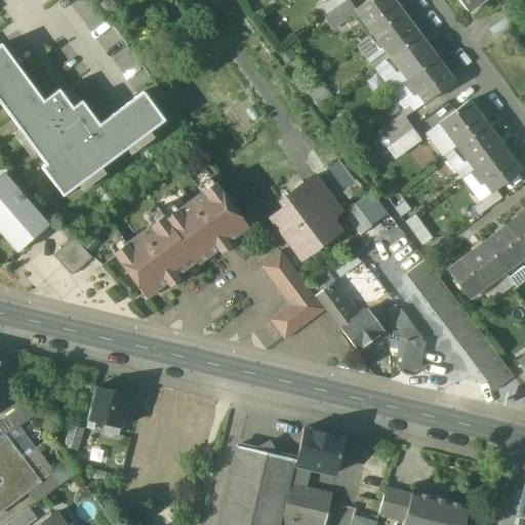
[(326,0),(323,2),(330,13),(348,0),(326,0)]
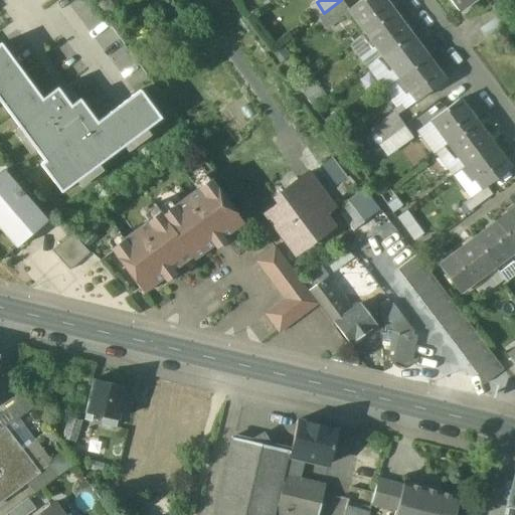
[(341,0),(324,13),(319,16),(328,28),(350,11),(349,9),(342,0),(341,0)]
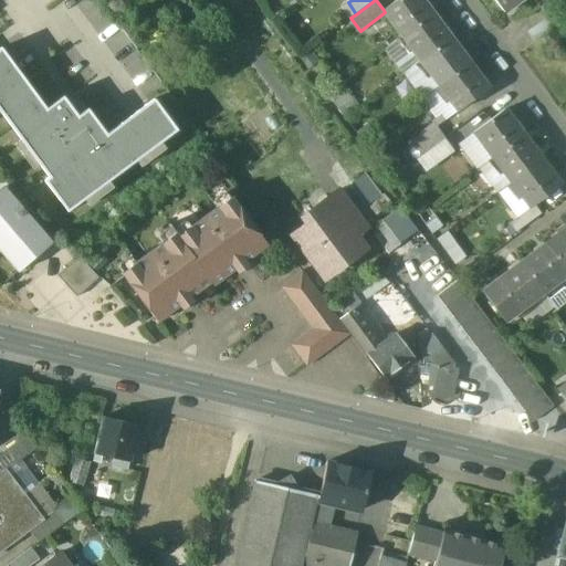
[(423,0),(397,0),(384,10),(385,12),(402,35),(433,13),(423,0)]
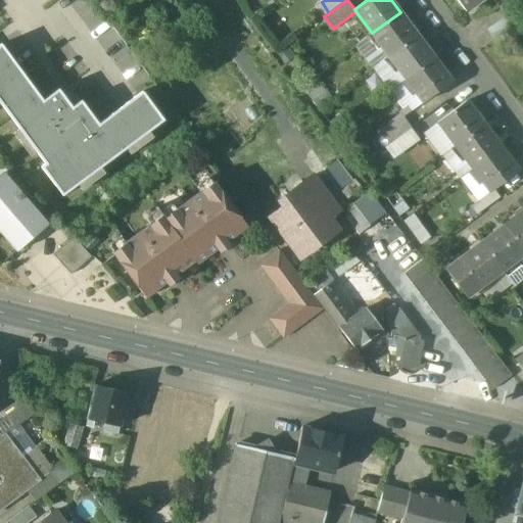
[(457,0),(466,11),(481,0),(457,0)]
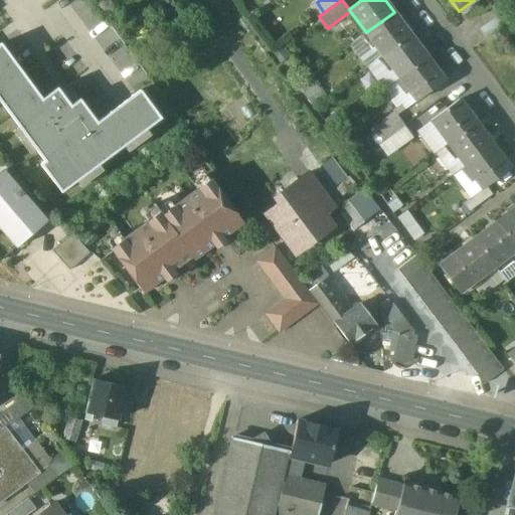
[(324,13),(317,2),(312,5),(319,16),(324,13)]
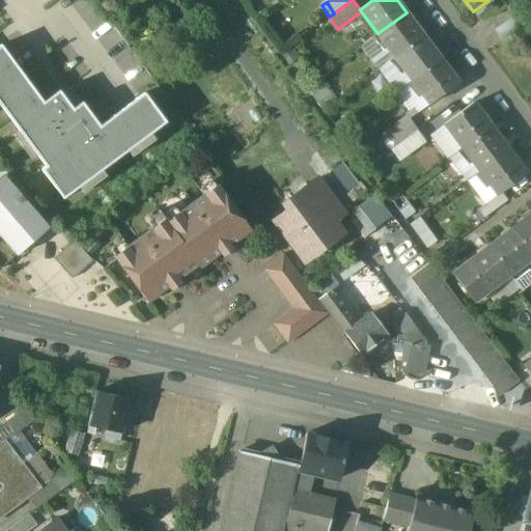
[(407,12),(378,33),(395,57),(424,35),(407,12)]
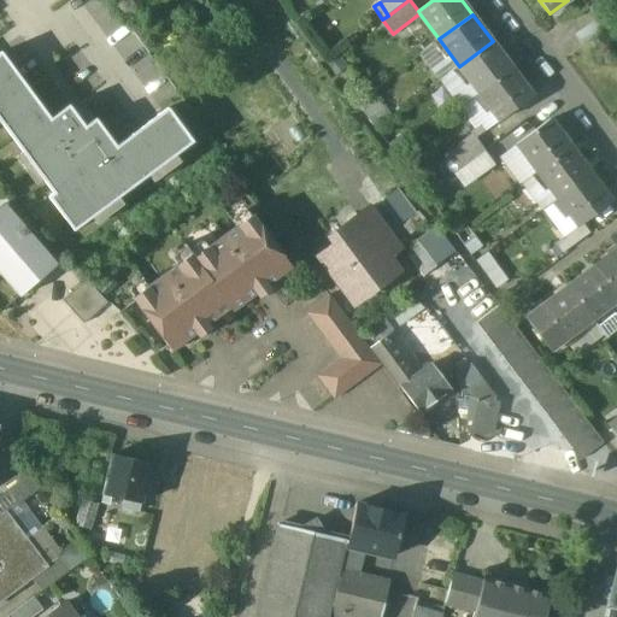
[(493,41),(459,66),(480,93),(512,69),(493,41)]
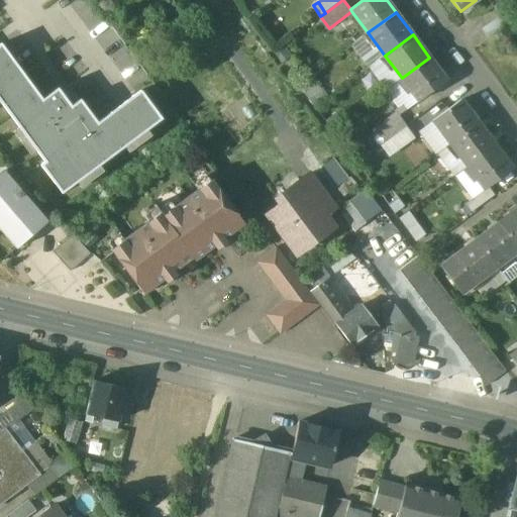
[(0,101),(44,163),(40,166),(62,194),(162,120),(141,92),(98,124),(81,100),(72,106),(59,88),(58,89),(41,100),(24,77),(0,44),(0,101)]
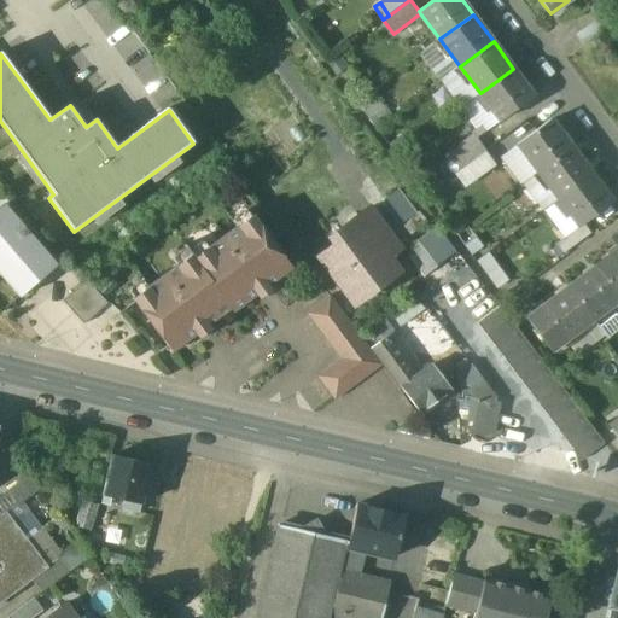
[(513,69),(481,93),(501,121),(534,97),(513,69)]
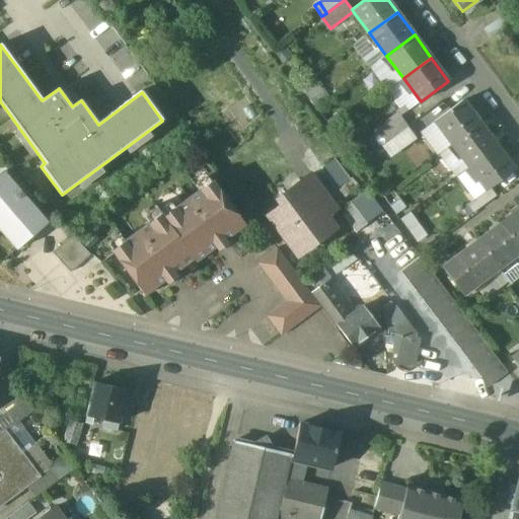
[(24,77),(42,100),(58,89),(41,65),(24,77)]
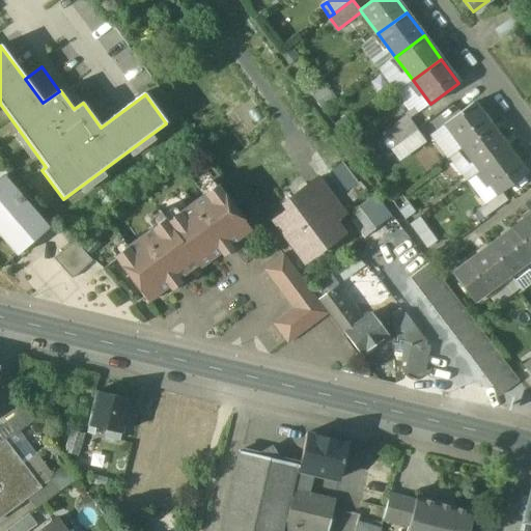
[(474,103),(445,124),(463,147),(492,127),(474,103)]
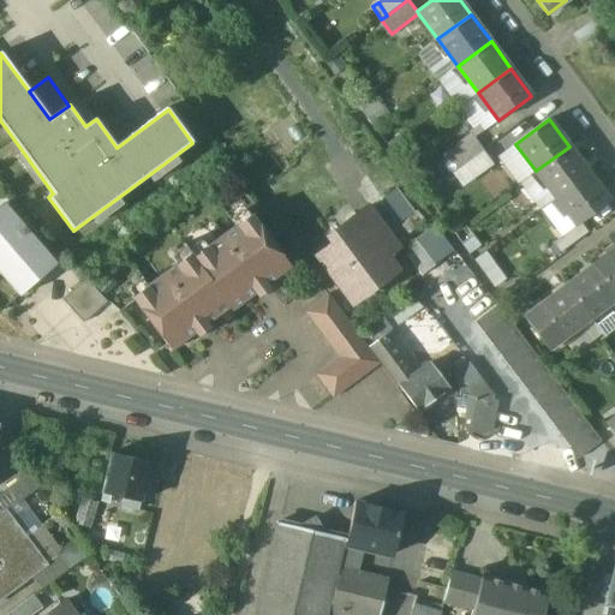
[(471,133),(447,151),(459,168),(483,150),(471,133)]
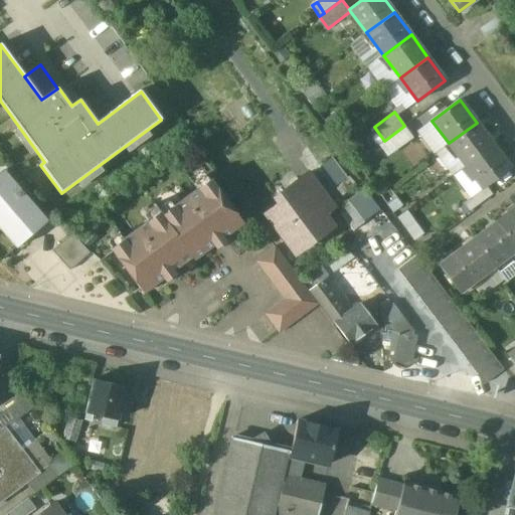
[(477,123),(449,143),(466,166),(493,145),(477,123)]
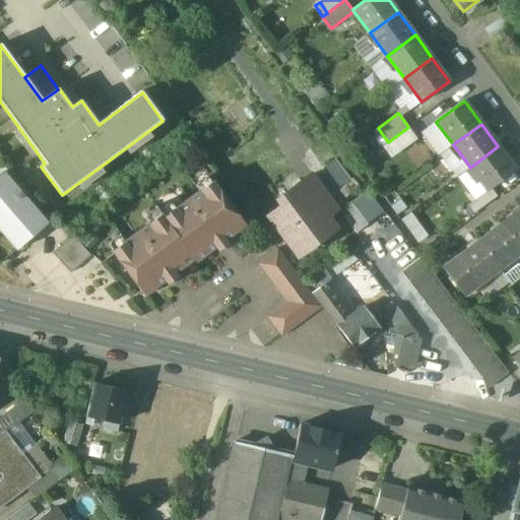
[(408,127),(388,142),(373,154),(382,167),(391,159),(417,138),(408,127)]
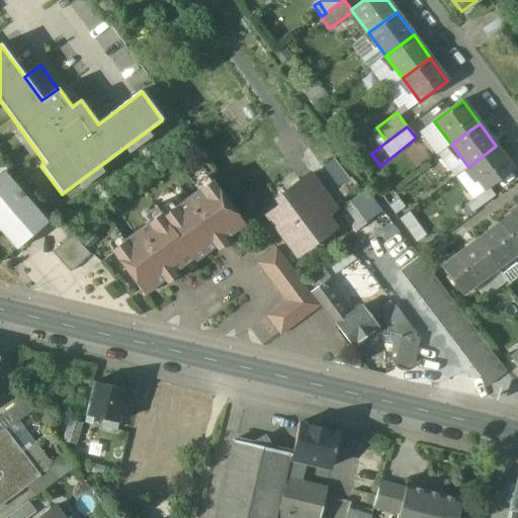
[(423,151),(416,138),(390,159),(397,170),(423,151)]
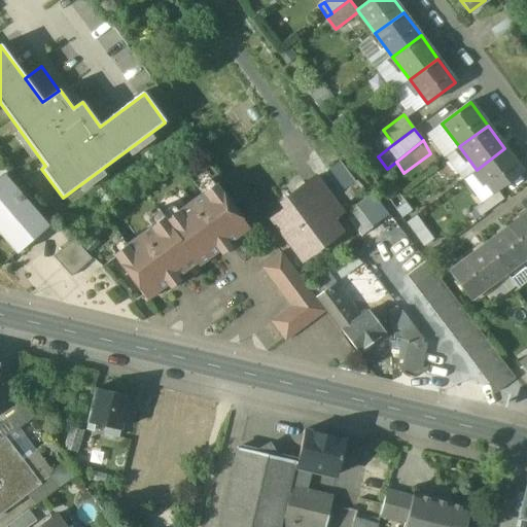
[(504,148),(477,170),(494,194),(498,190),(523,172),(504,148)]
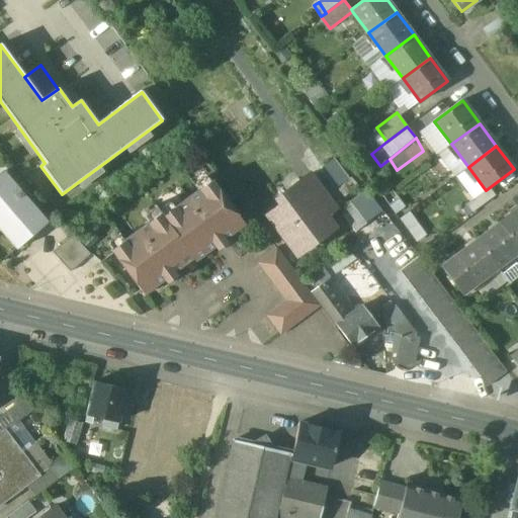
[(333,157),(323,165),(339,184),(349,177),(333,157)]
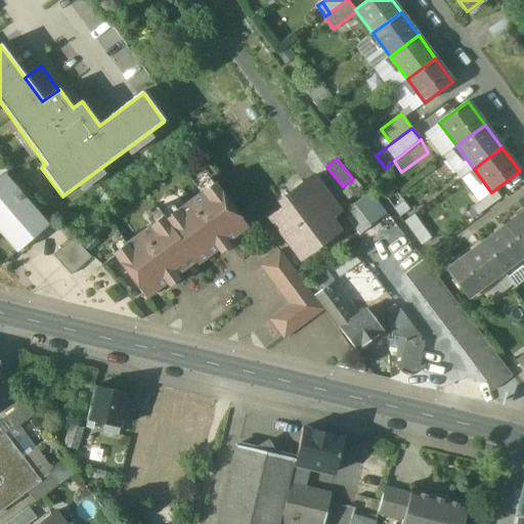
[(47,226),(2,173),(0,175),(0,233),(16,253),(47,226)]
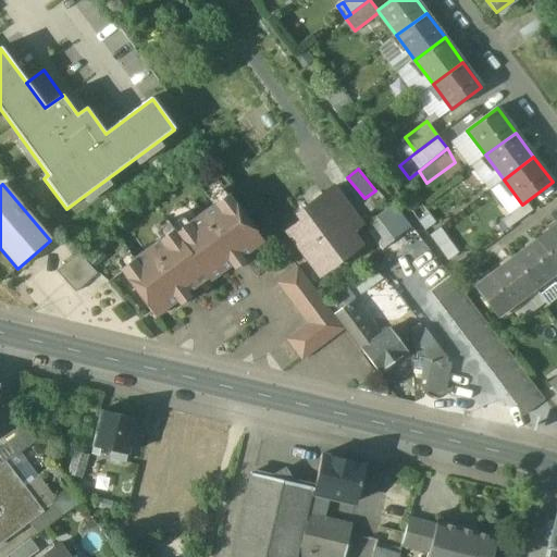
[(361,223),(334,186),(322,195),(349,232),(361,223)]
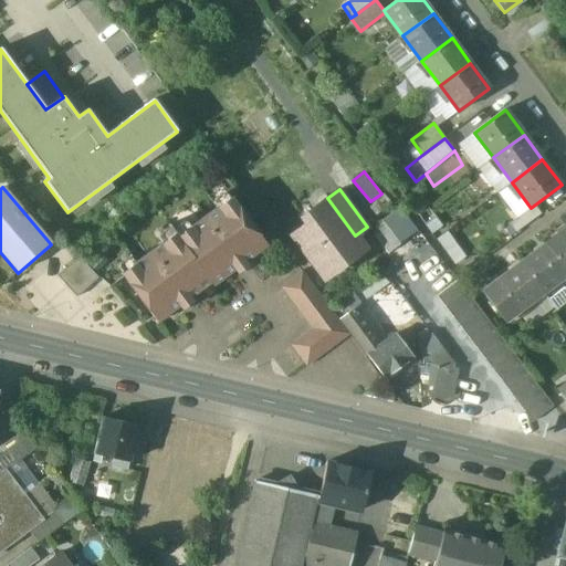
[(231,198),(177,238),(211,283),(213,286),(233,271),(237,275),(248,266),(245,262),(266,247),(231,198)]
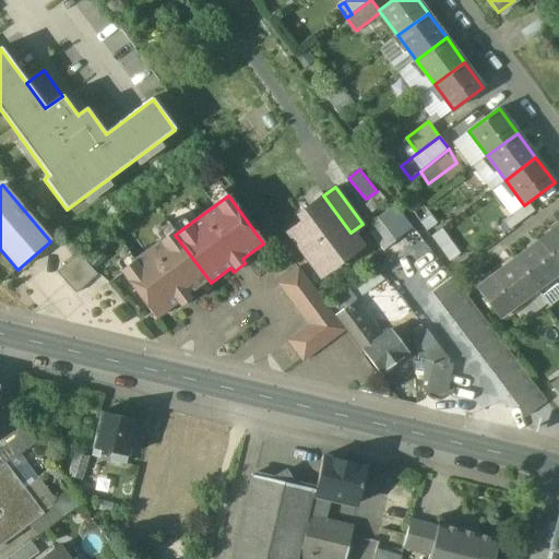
[(351,233),(323,195),(307,207),(312,214),(288,232),(321,275),(360,246),(351,233)]
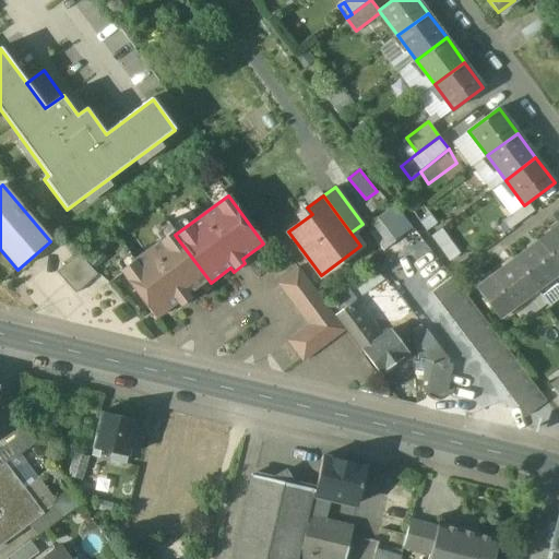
[(524,205),(504,221),(511,229),(535,211),(528,202),(524,205)]
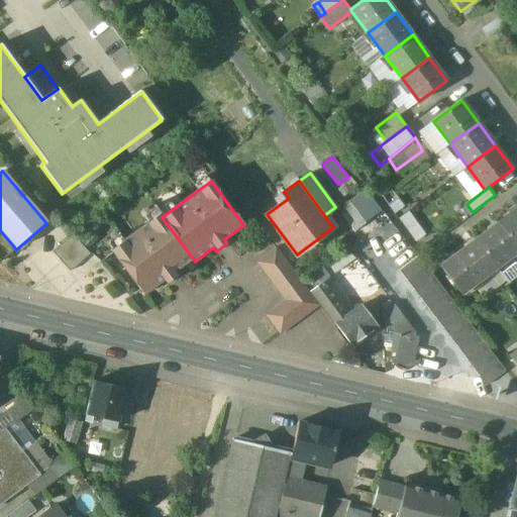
[(366,189),(348,201),(338,210),(354,232),(366,223),(383,211),(366,189)]
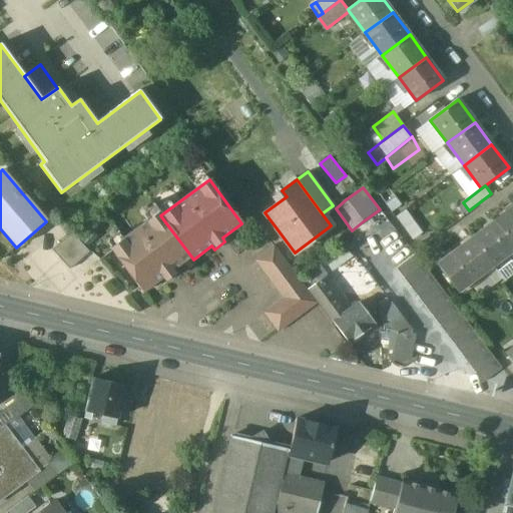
[(512,207),(495,221),(512,245),(512,207)]
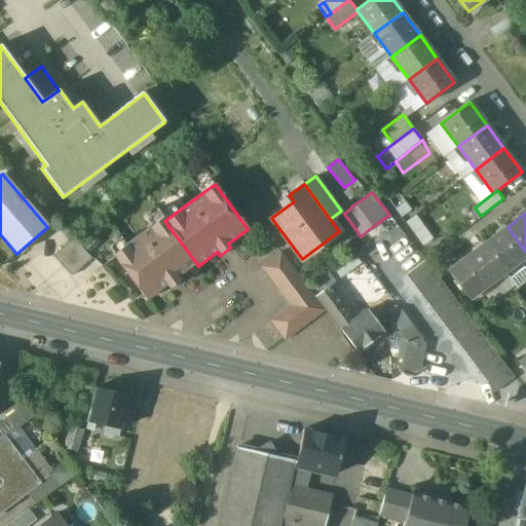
[(418,214),(408,219),(422,243),(431,238),(418,214)]
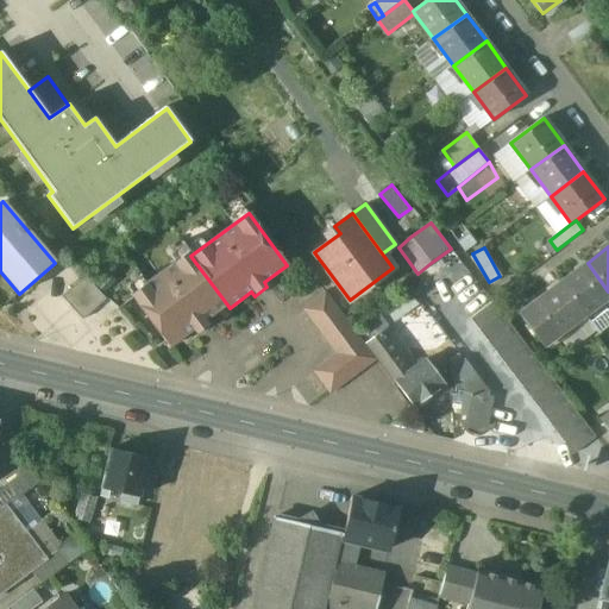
[(188,252),(130,295),(169,349),(194,331),(196,336),(208,327),(205,322),(227,305),(190,256),(188,252)]
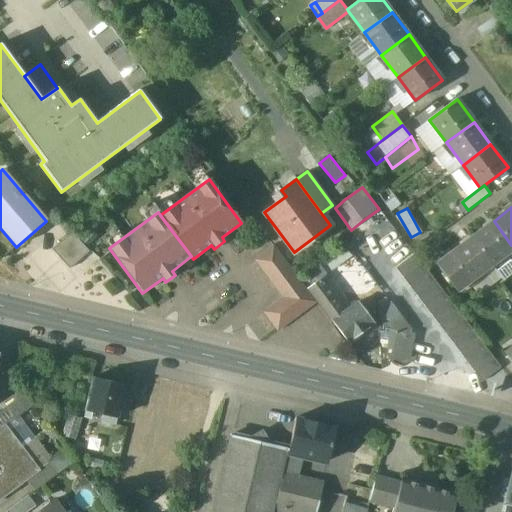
[(511,245),(494,221),(472,238),(492,265),(511,249),(511,245)]
